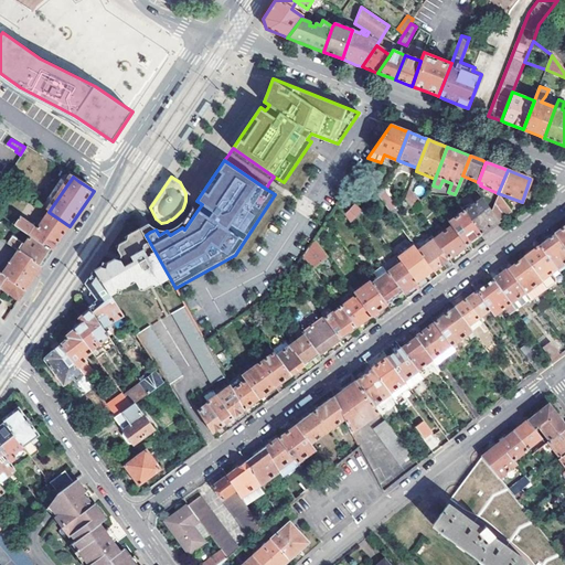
[(420,202),(409,188),(405,200),(412,209),(420,202)]
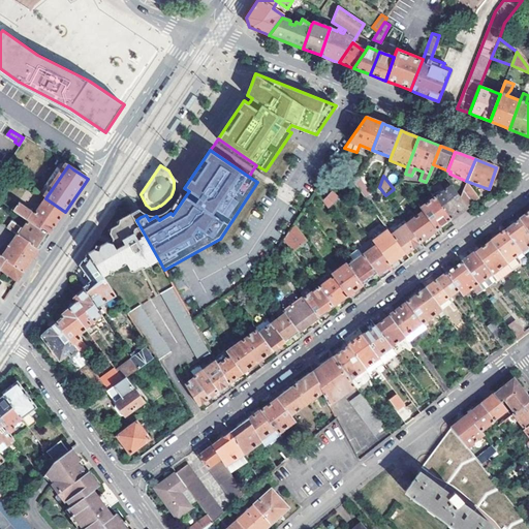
[(371,193),(359,177),(352,183),(364,197),(371,193)]
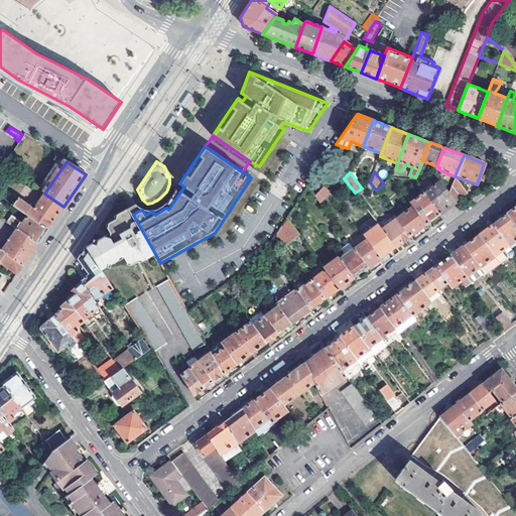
[(467,195),(455,177),(447,192),(456,203),(467,195)]
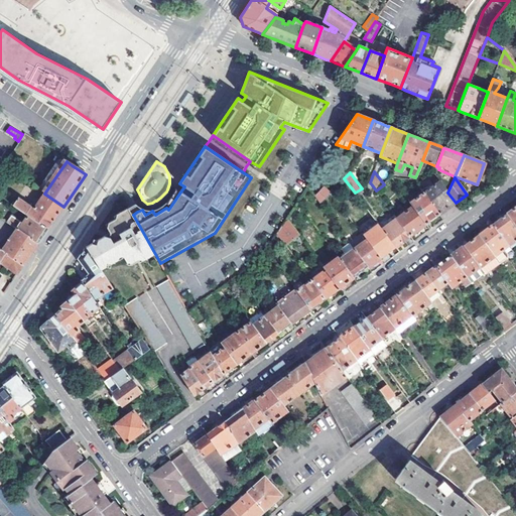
[(447,192),(438,181),(423,194),(438,215),(453,205),(456,203),(447,192)]
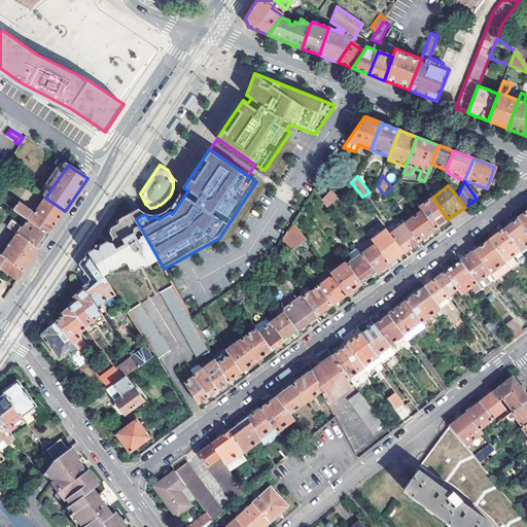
[(316,188),(314,192),(319,199),(326,209),(336,199),(329,192),(324,197),(316,188)]
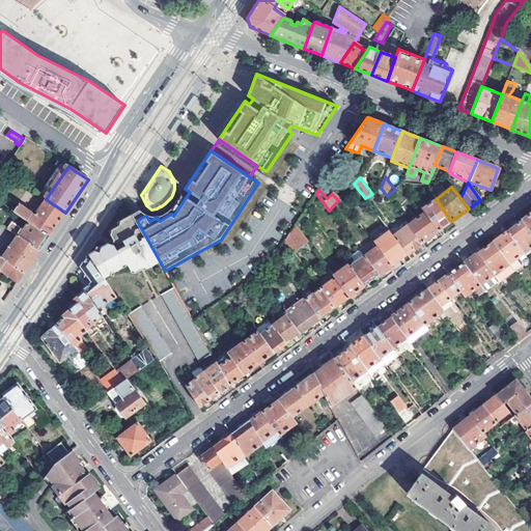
[(316,194),(306,210),(311,217),(322,200),(316,194)]
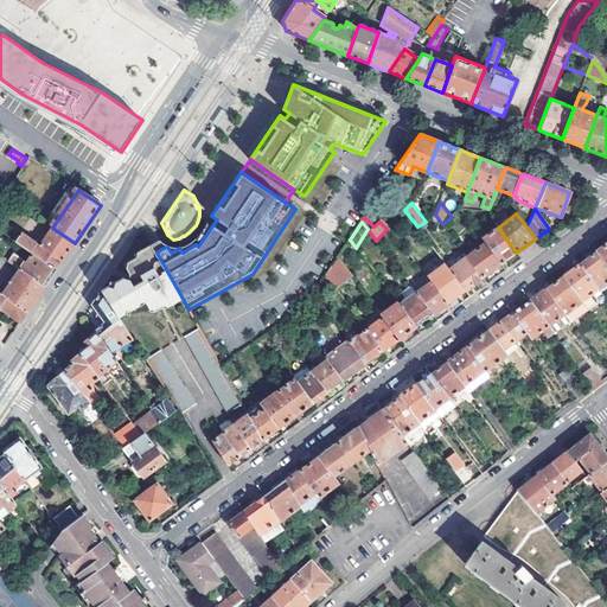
[(75,243),(52,228),(42,247),(23,234),(18,240),(16,237),(13,240),(33,254),(57,269),(72,247),(75,243)]
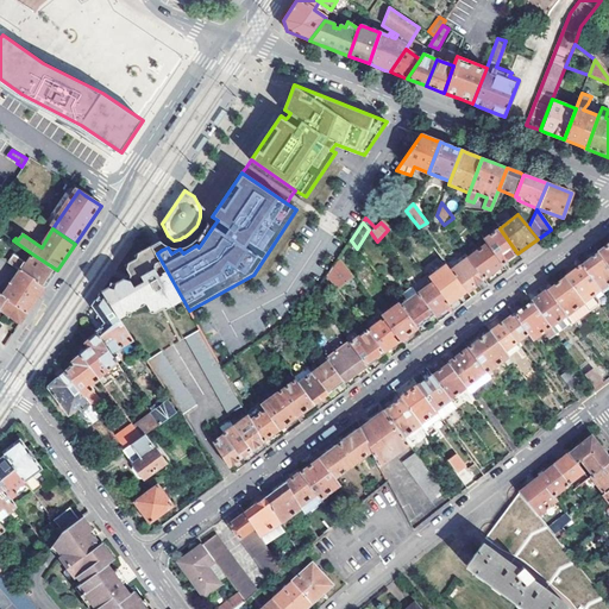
[(500,228),(484,240),(488,245),(502,265),(518,253),(500,228)]
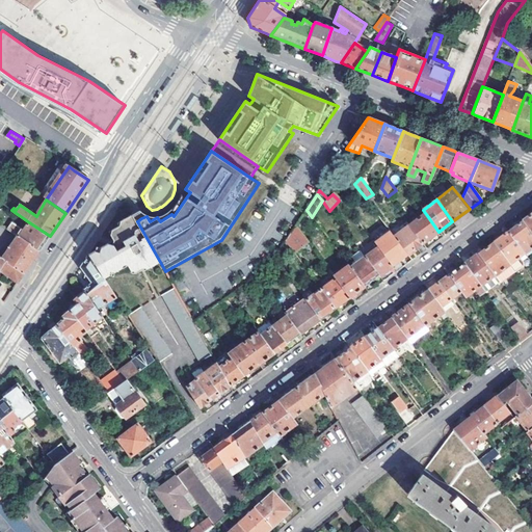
[(96,250),(89,255),(104,277),(110,274),(111,270),(115,271),(123,267),(124,263),(128,265),(132,270),(136,272),(147,265),(151,267),(160,262),(137,221),(133,214),(121,221),(120,225),(112,230),(111,234),(113,240),(112,246),(108,243),(102,247),(101,253),(96,250)]
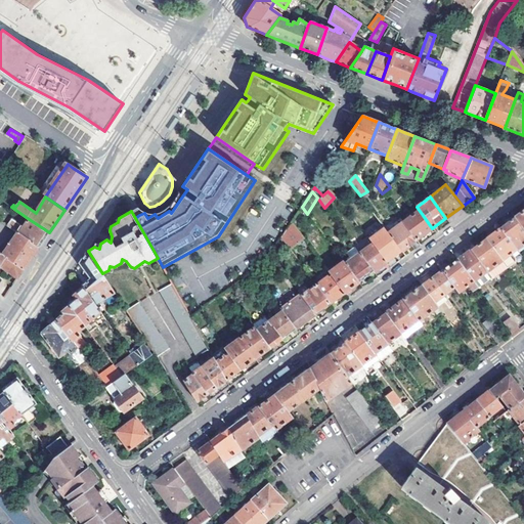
[(420,211),(403,223),(417,239),(432,228),(420,211)]
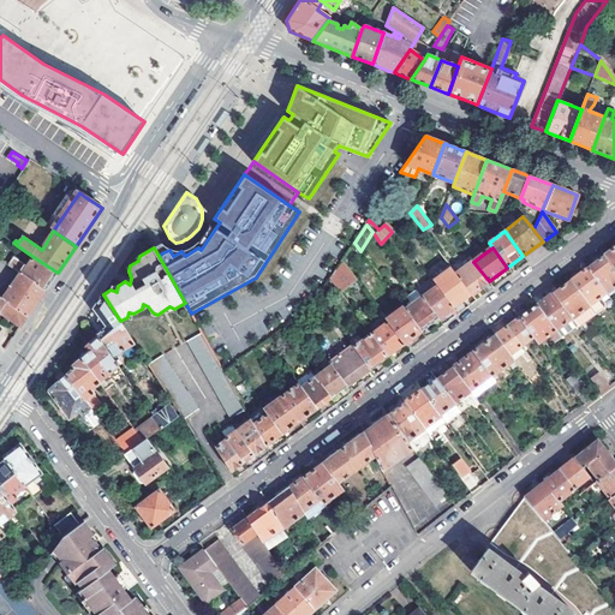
[(614,287),(614,267),(605,255),(589,267),(608,293),(614,287)]
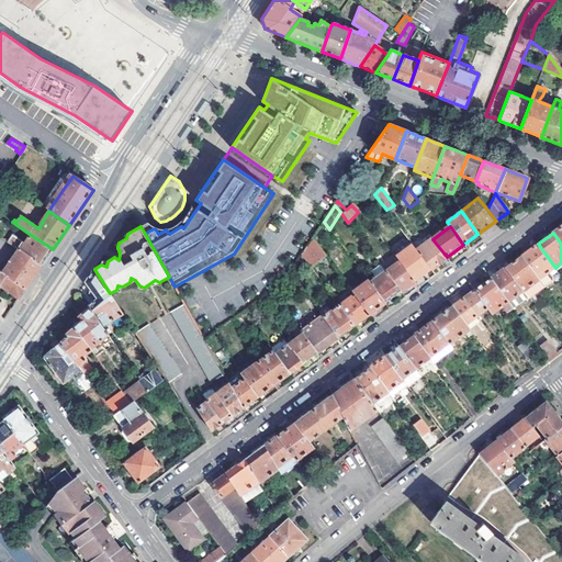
[(13,235),(8,243),(20,250),(42,266),(44,262),(53,249),(31,235),(25,244),(13,235)]
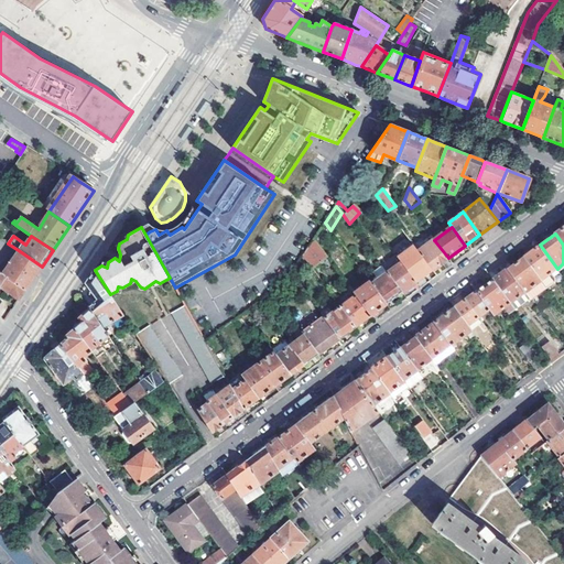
[(327,258),(313,240),(302,257),(306,262),(312,270),(327,258)]
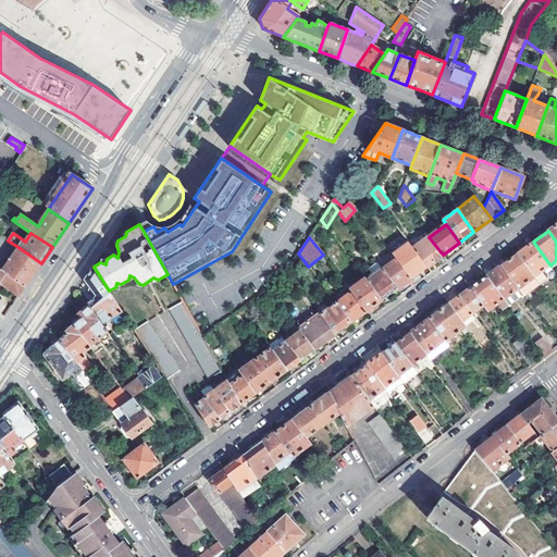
[(429,237),(413,248),(426,267),(443,255),(429,237)]
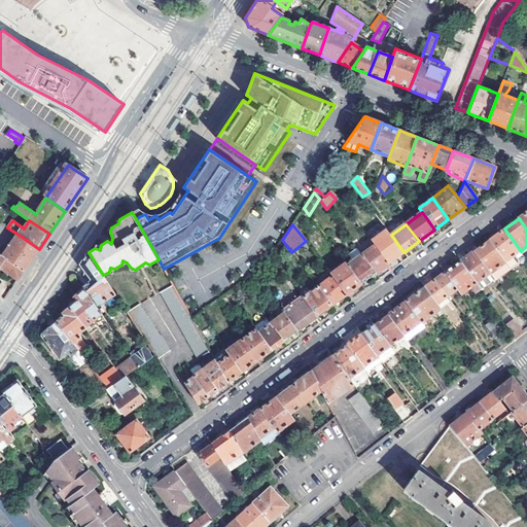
[(504,229),(490,239),(512,269),(526,257),(504,229)]
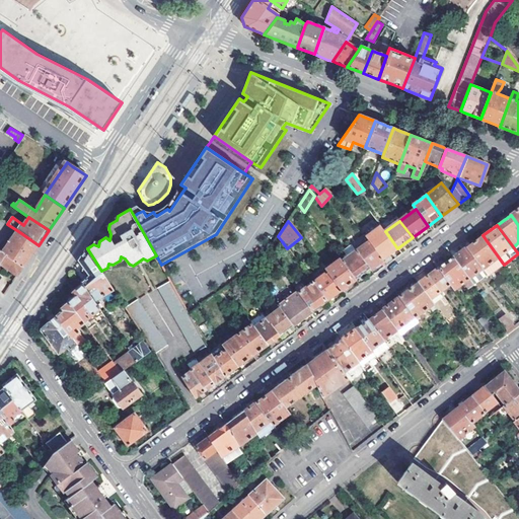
[(385,231),(381,226),(365,238),(368,242),(381,260),(397,248),(385,231)]
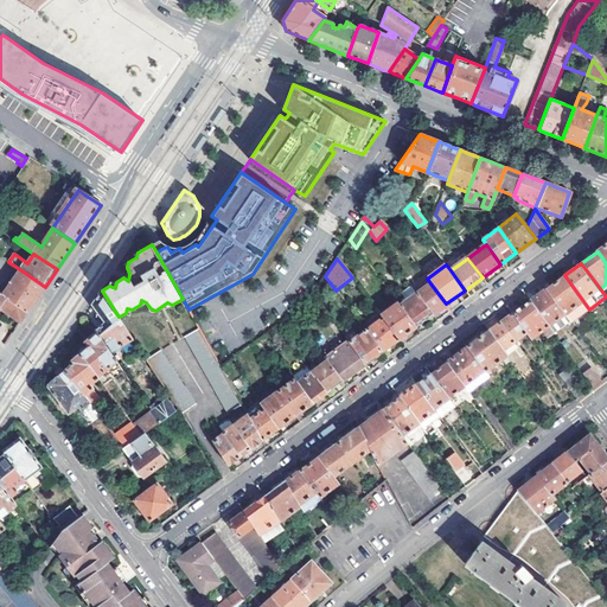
[(45,287),(21,270),(4,296),(27,313),(31,310),(37,299),(45,287)]
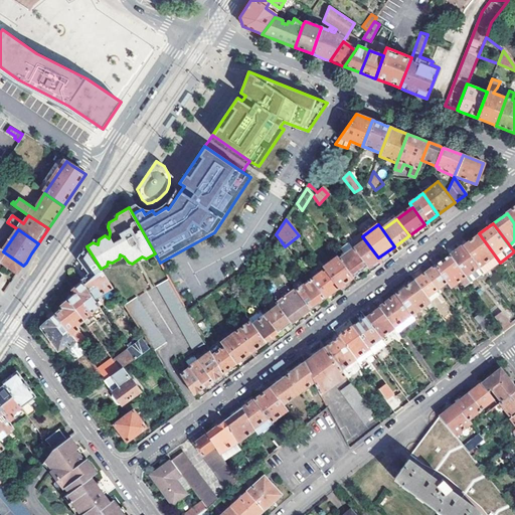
[(479,233),(464,244),(480,267),(485,274),(500,263),(479,233)]
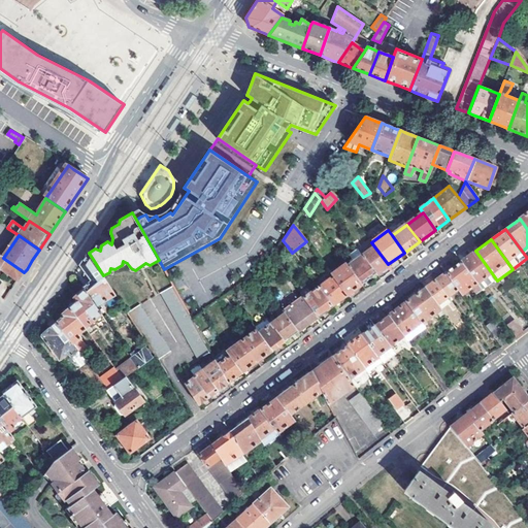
[(388,264),(374,246),(362,255),(375,273),(388,264)]
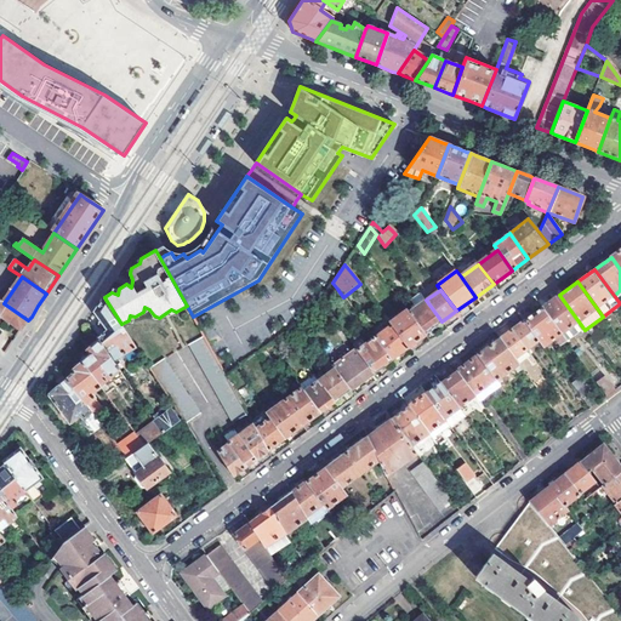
[(409,301),(412,307),(425,298),(421,294),(409,301)]
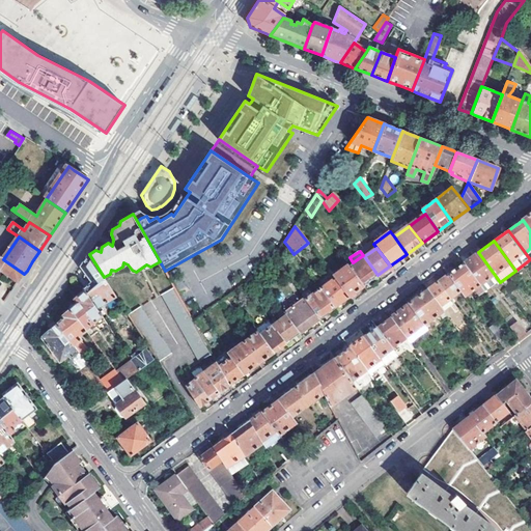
[(464,262),(480,285),(495,275),(478,252),(464,262)]
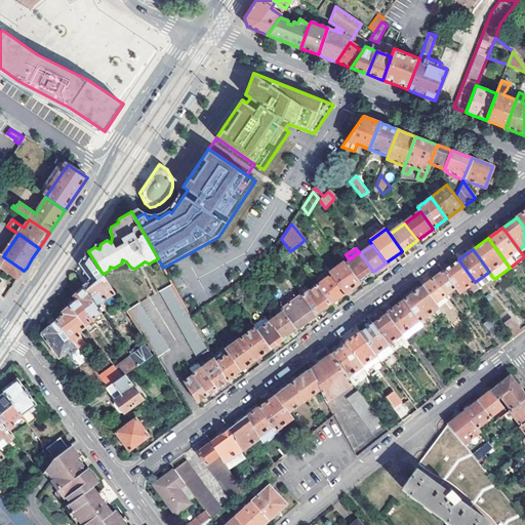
[(91,280),(82,286),(83,288),(96,306),(115,293),(103,274),(88,251),(80,264),(91,280)]
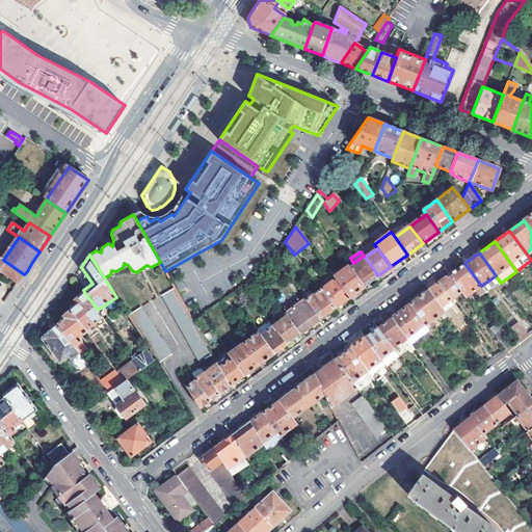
[(378,275),(365,257),(350,268),(364,286),(378,275)]
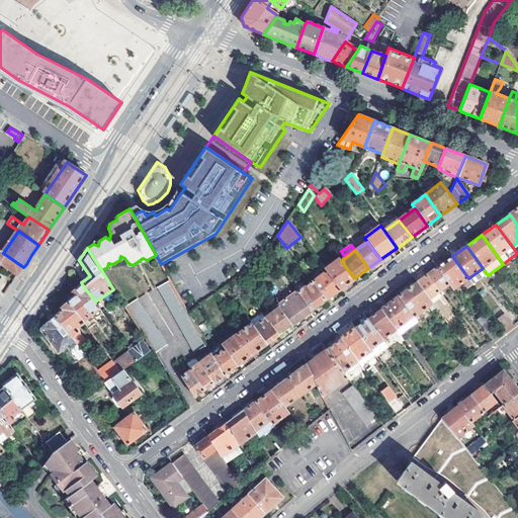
[(0,264),(1,265),(17,276),(23,267),(3,253),(0,251),(0,264)]
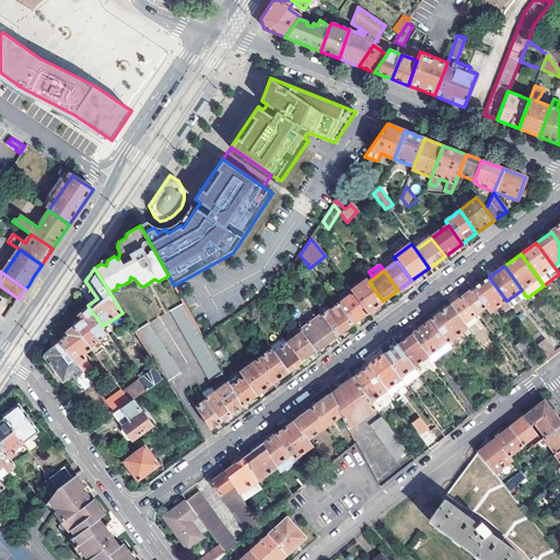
[(487,306),(491,313),(506,301),(489,277),(474,289),(487,306)]
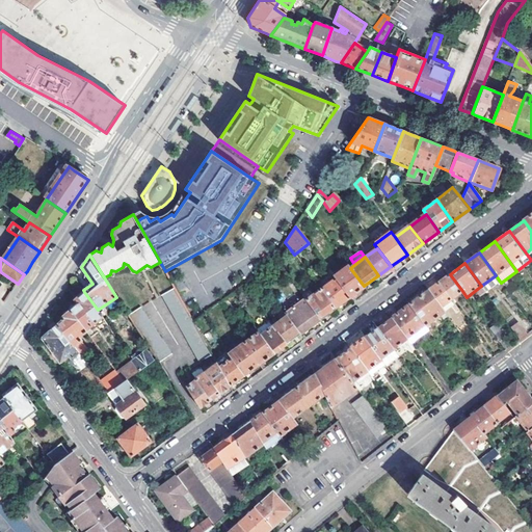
[(348,266),(334,276),(335,278),(349,297),(364,286),(350,268),(348,266)]
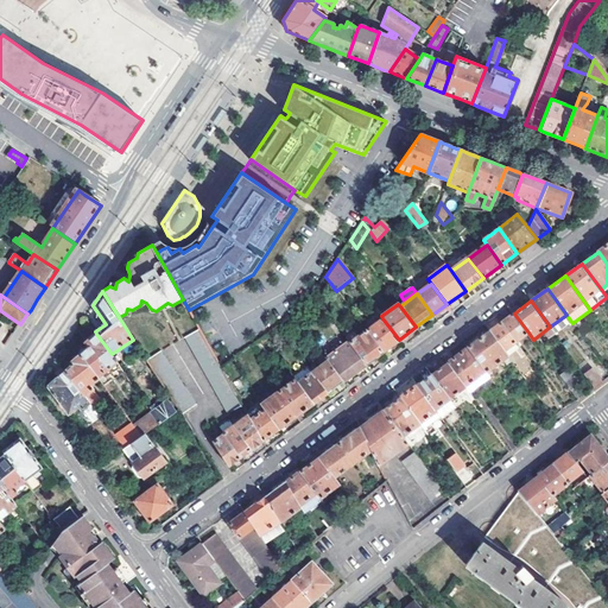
[(514,314),(502,323),(517,342),(529,333),(514,314)]
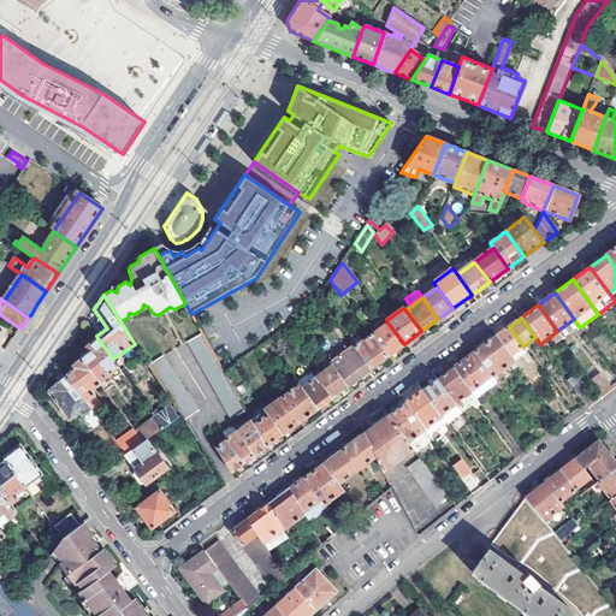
[(388,323),(371,335),(388,356),(404,344),(388,323)]
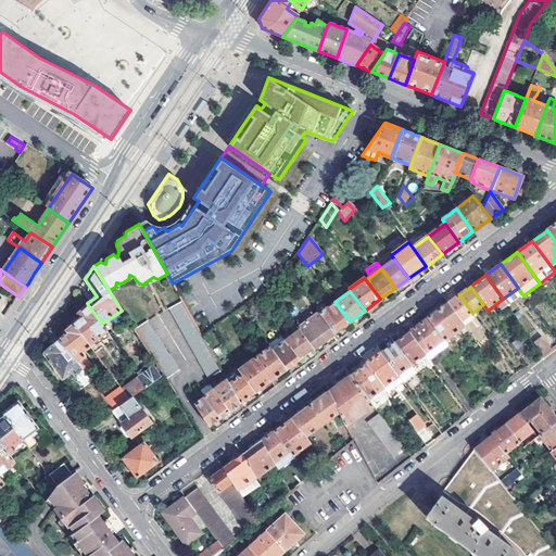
[(179,295),(166,303),(209,378),(222,371),(179,295)]
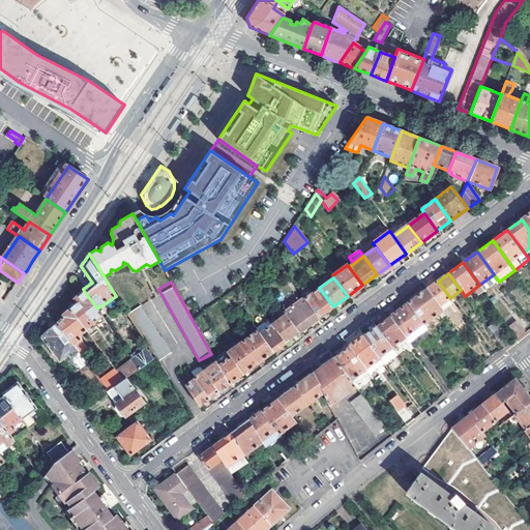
[(438,282),(428,289),(440,305),(450,298),(438,282)]
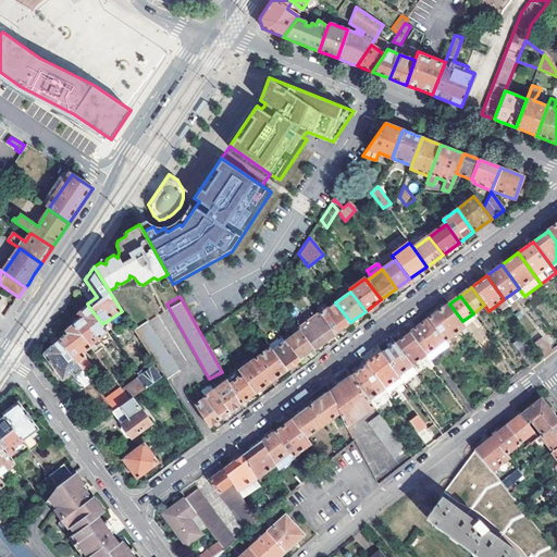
[(323,305),(317,309),(319,312),(335,333),(350,322),(335,302),(326,309),(323,305)]
